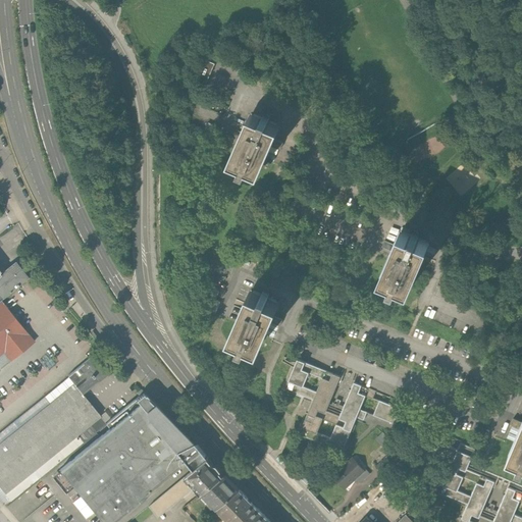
[(215,62),(205,58),(193,84),(204,89),(210,73),(215,62)]
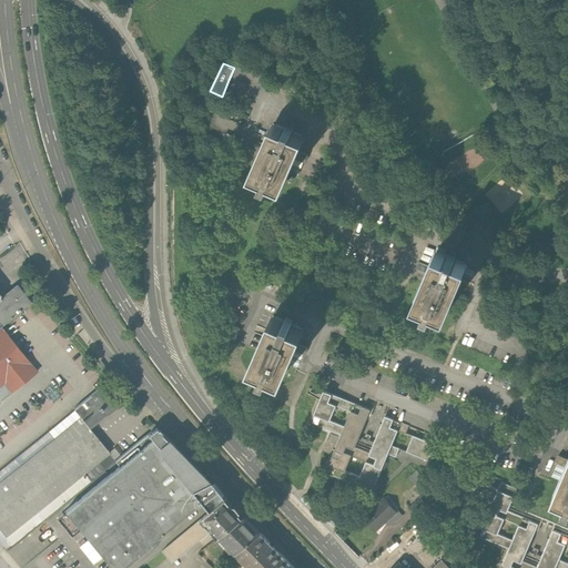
[(273,123),(252,175),(265,181),(264,184),(269,186),(271,183),(285,189),(300,155),(307,137),(294,131),(295,130),(287,127),(286,128),(273,123)]
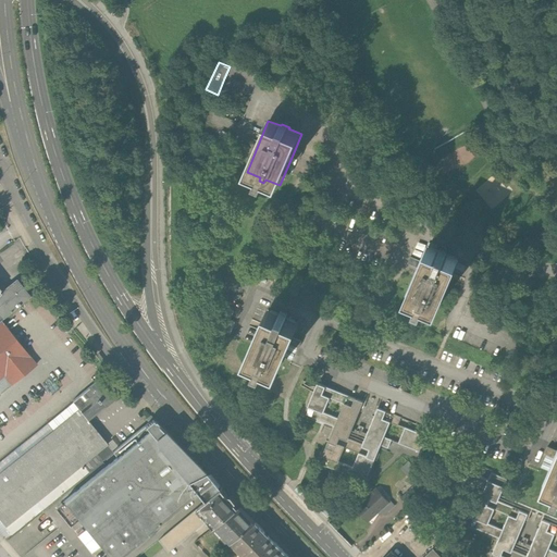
[(234,136),(223,131),(219,140),(231,146),(234,136)]
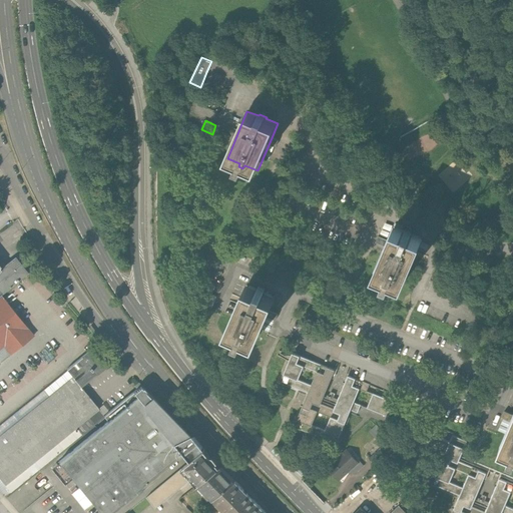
[(384,244),(374,268),(385,273),(383,278),(390,281),(392,276),(404,281),(424,233),(411,228),(412,225),(410,224),(407,223),(406,226),(394,221),(384,244)]
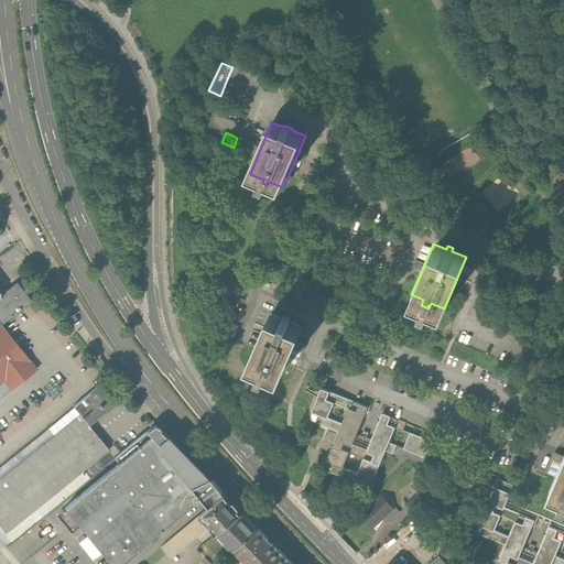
[(0,325),(1,325),(31,301),(17,284),(2,295),(0,297),(0,325)]
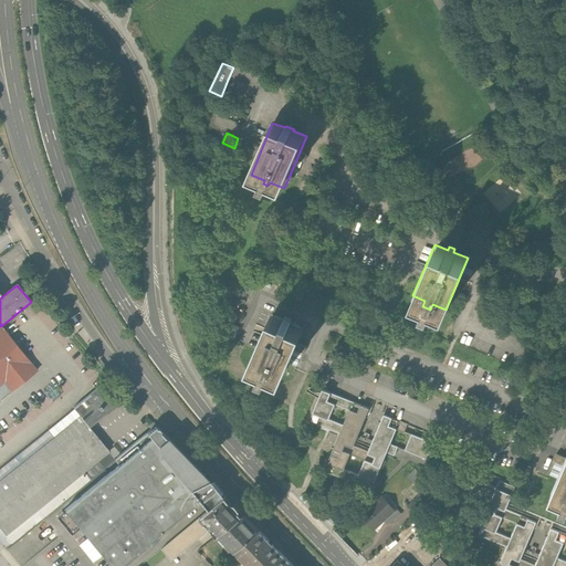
[(272,311),(249,360),(263,367),(261,373),(268,375),(270,369),(283,376),(296,345),(299,341),(305,325),(292,320),(293,315),(286,313),(284,316),(272,311)]
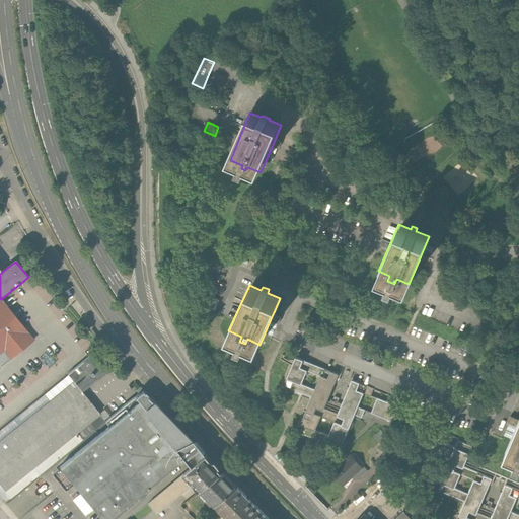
[(220,299),(210,294),(205,305),(215,309),(220,299)]
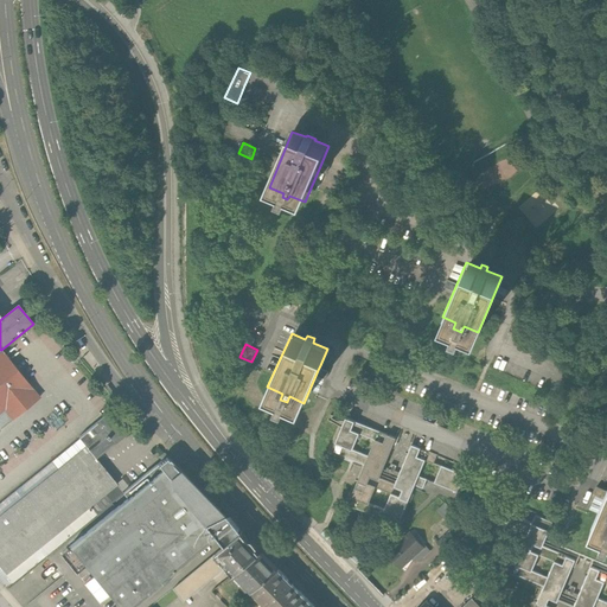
[(0,429),(33,403),(40,398),(1,350),(0,350),(0,429)]
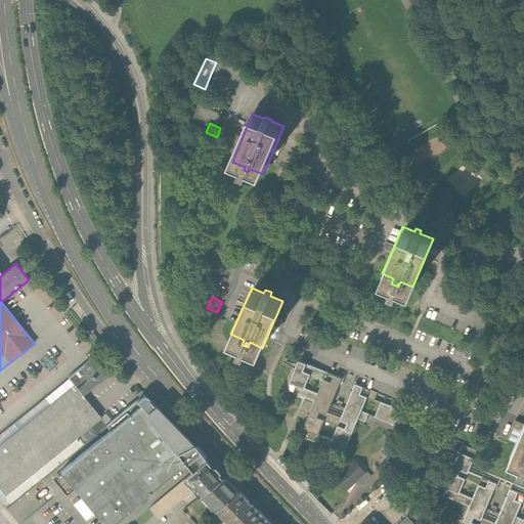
[(111,375),(96,356),(69,379),(76,387),(83,396),(111,375)]
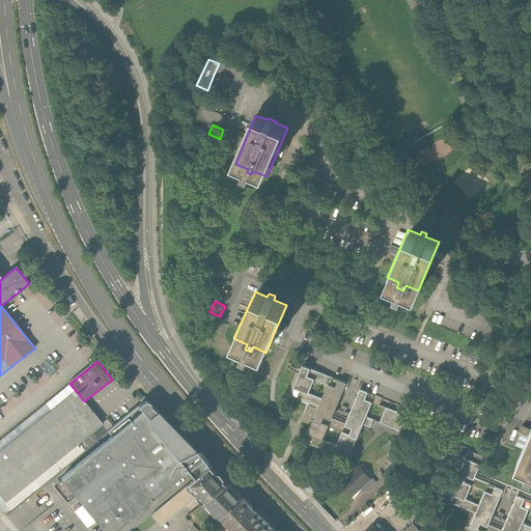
[(369,426),(373,419),(366,416),(372,402),(379,404),(382,397),(368,391),(360,388),(347,417),(344,423),(332,418),(334,412),(346,382),(338,379),(310,367),(303,364),(295,386),(290,393),(319,406),(316,412),(313,419),(307,434),(304,441),(347,459),(351,452),(357,438),(360,430),(363,423),(369,426)]
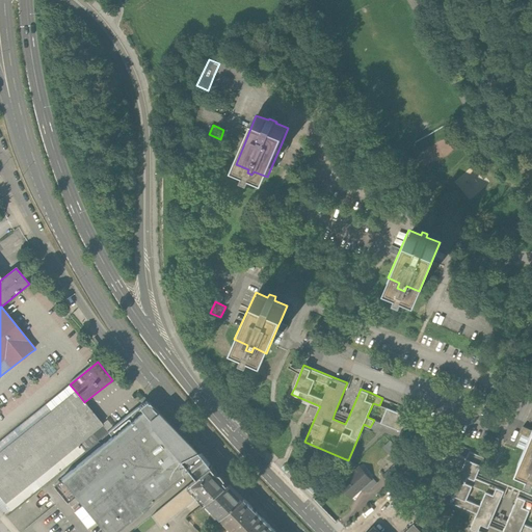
[(84,402),(77,393),(0,454),(0,497),(5,504),(103,425),(84,402)]
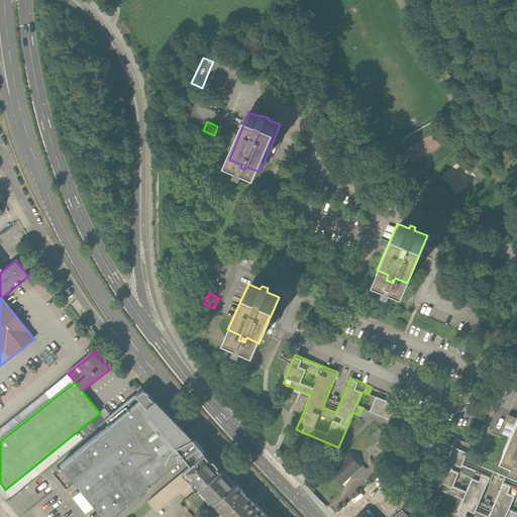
[(135,397),(139,401),(186,458),(187,460),(192,466),(206,454),(200,448),(143,390),(135,397)]
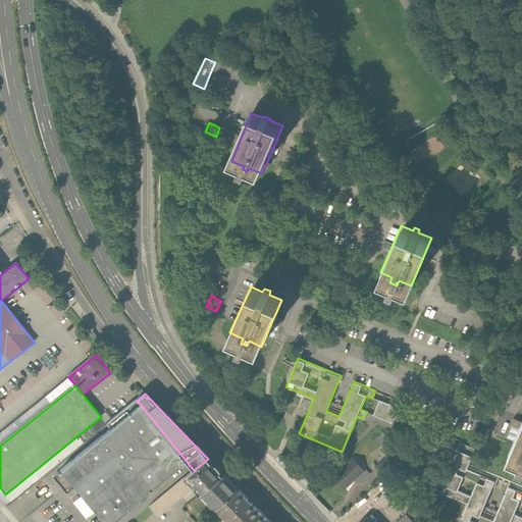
[(390,414),(394,407),(379,401),(373,415),(395,424),(398,417),(390,414)]
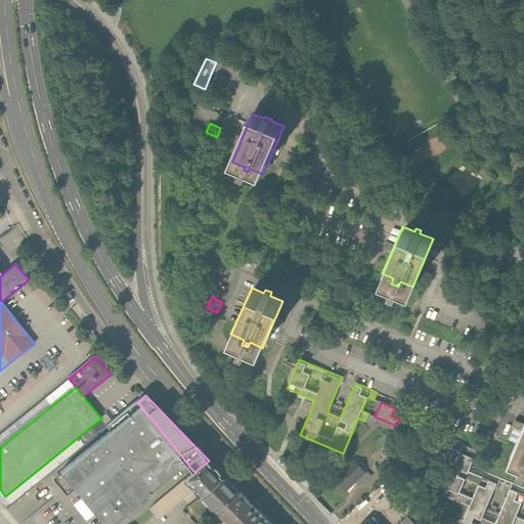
[(114,523),(151,492),(188,465),(141,406),(60,473),(102,523),(114,523)]
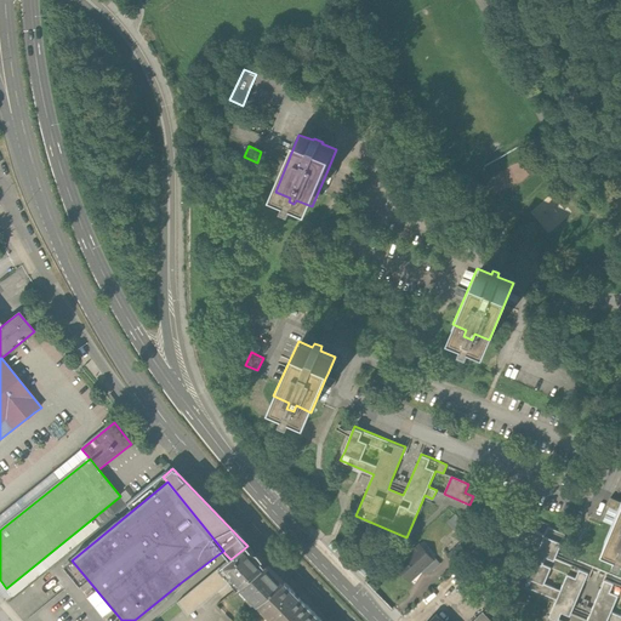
[(620,500),(620,505),(605,536),(620,543),(617,550),(620,550),(620,500)]
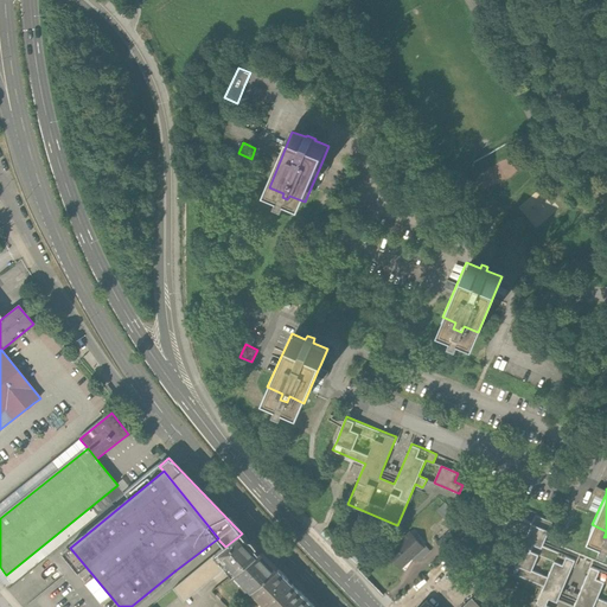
[(534,606),(606,606),(606,572),(590,566),(573,606),(558,600),(576,558),(542,544),(553,521),(537,513),(537,512),(521,505),(521,506),(503,499),(496,516),(529,529),(511,570),(544,585),(534,606)]
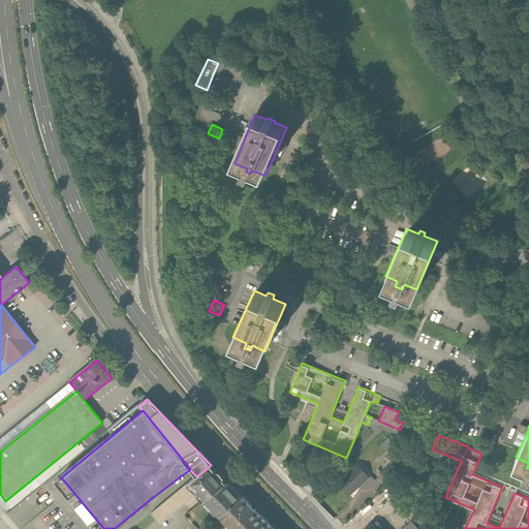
[(395,444),(387,437),(382,443),(389,449),(395,444)]
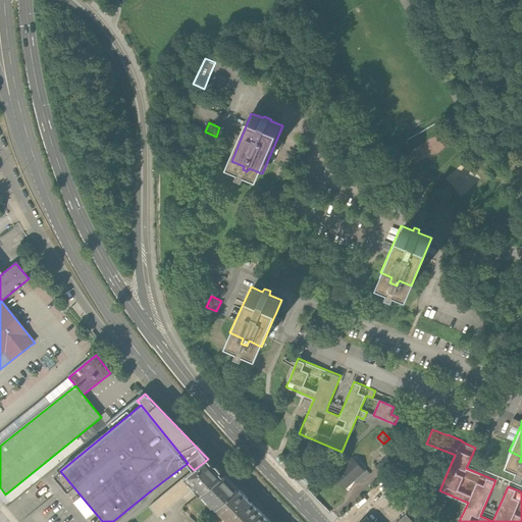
[(388,447),(393,450),(395,453),(399,449),(394,442),(388,447)]
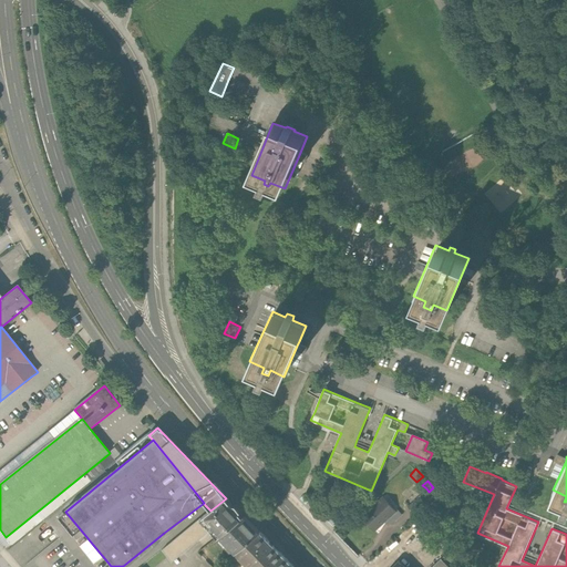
[(426,488),(408,505),(419,517),(436,501),(429,492),(426,488)]
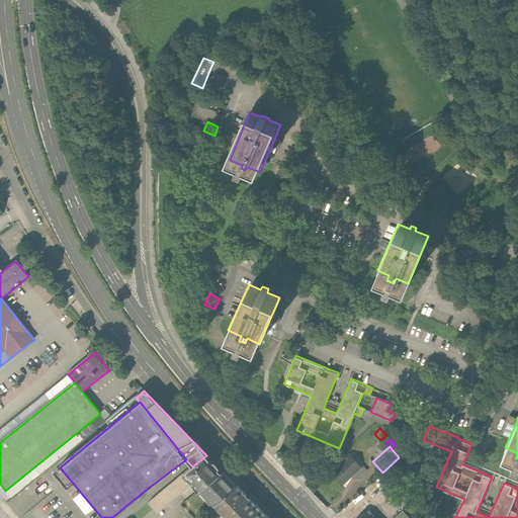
[(285,453),(281,458),(305,482),(309,478),(285,453)]
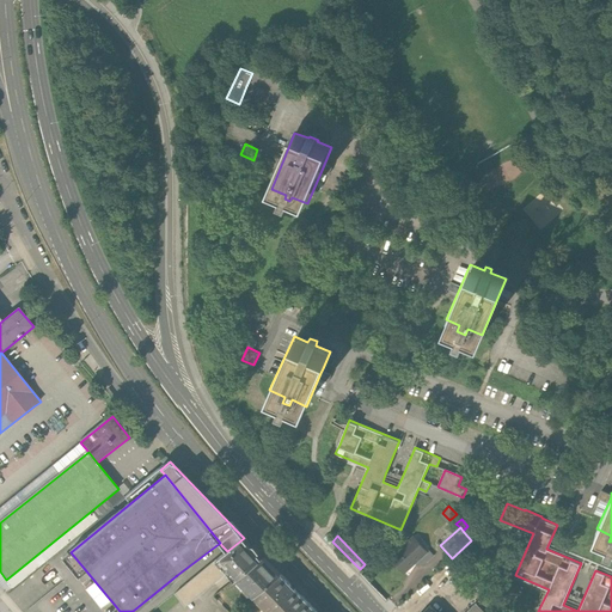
[(237,579),(263,557),(244,538),(227,551),(218,560),(237,579)]
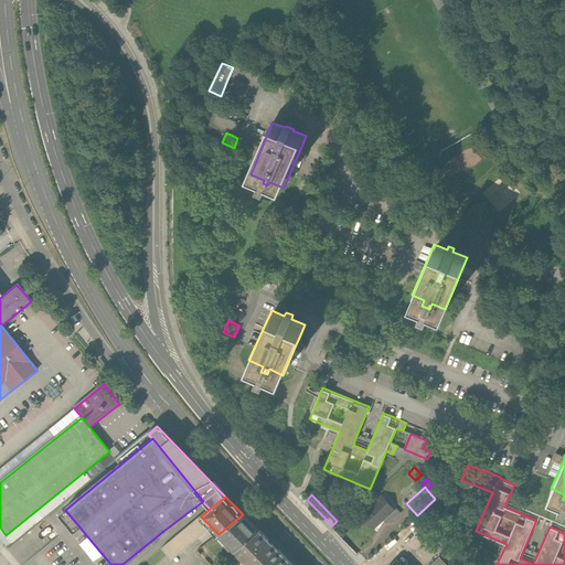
[(362,514),(373,528),(385,518),(394,510),(393,510),(382,497),(362,514)]
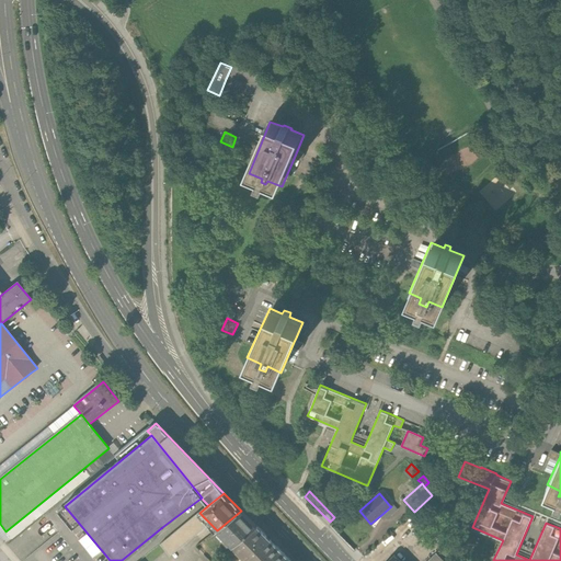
[(392,504),(390,506),(391,506),(382,514),(387,519),(397,511),(392,504)]
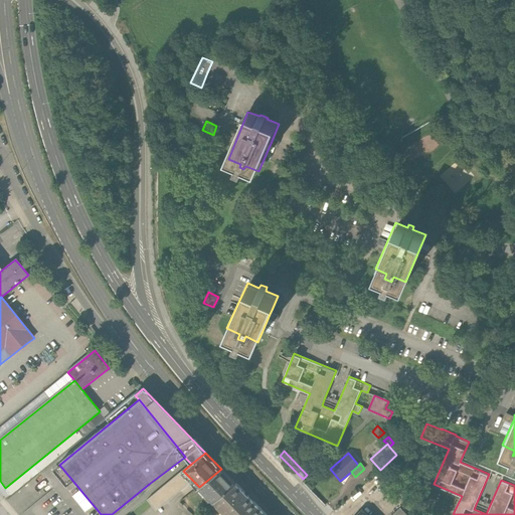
[(199,487),(213,501),(235,484),(221,469),(199,487)]
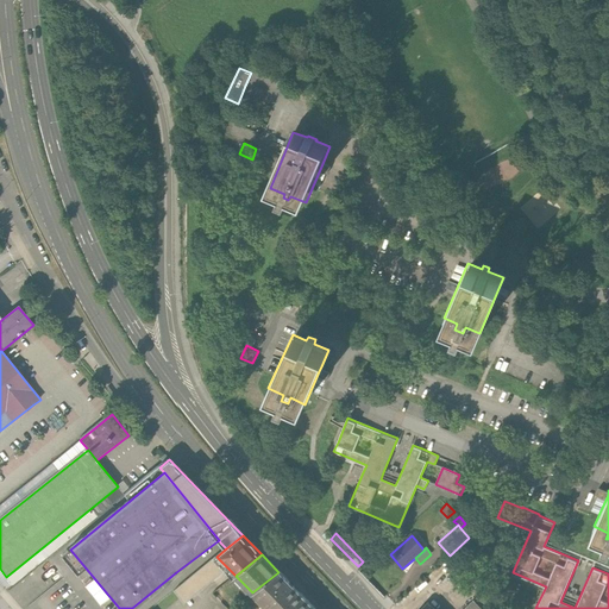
[(292,608),(305,598),(296,590),(278,572),(252,592),(268,608),(270,608),(272,608),(292,608)]
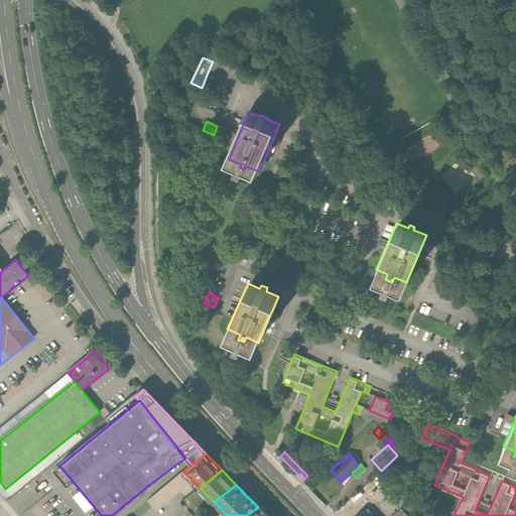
[(266,515),(258,507),(247,515),(266,515)]
